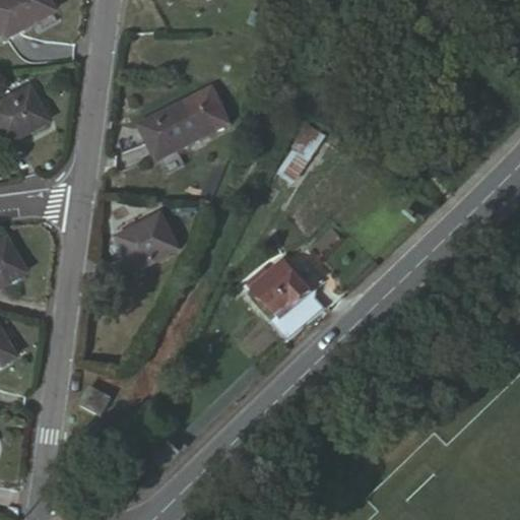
[(45,0),(29,0),(0,14),(0,23),(11,47),(58,24),(45,0)]
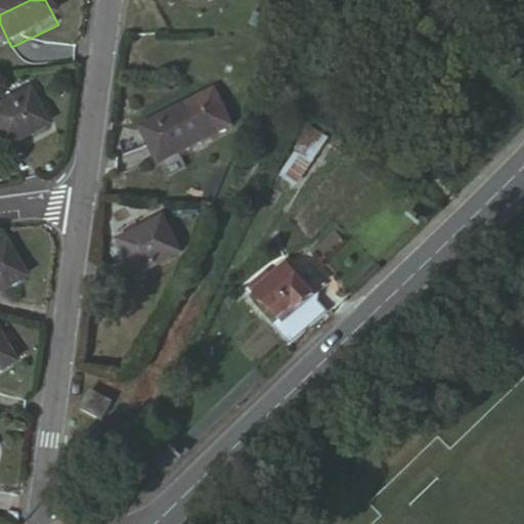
[(215,90),(134,125),(153,164),(232,127),(215,90)]
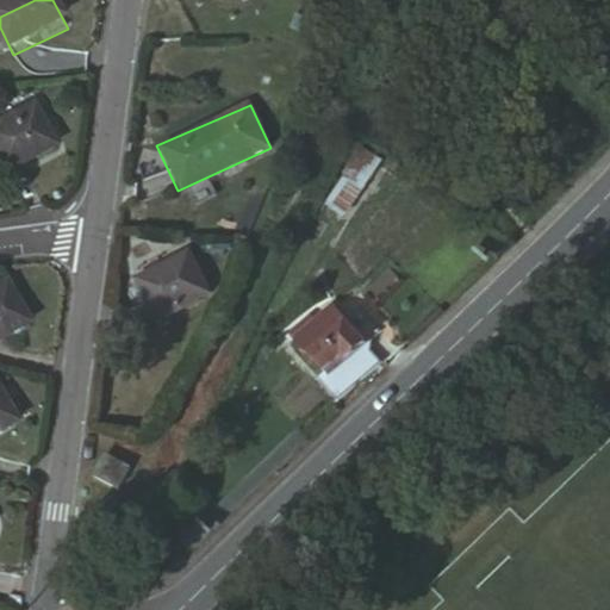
[(33,112),(0,128),(0,173),(51,150),(33,112)]
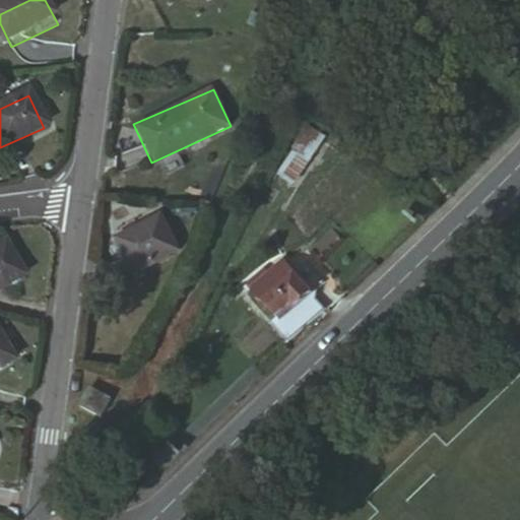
[(294,140),(279,173),(296,181),(310,148),(294,140)]
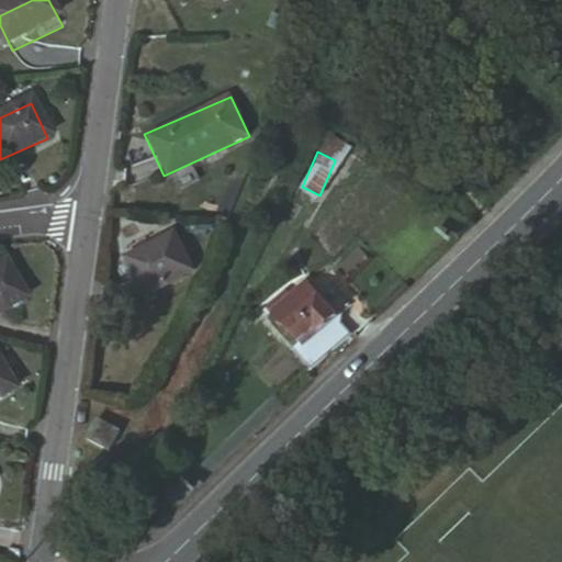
[(169,256),(120,279),(136,314),(184,290),(169,256)]
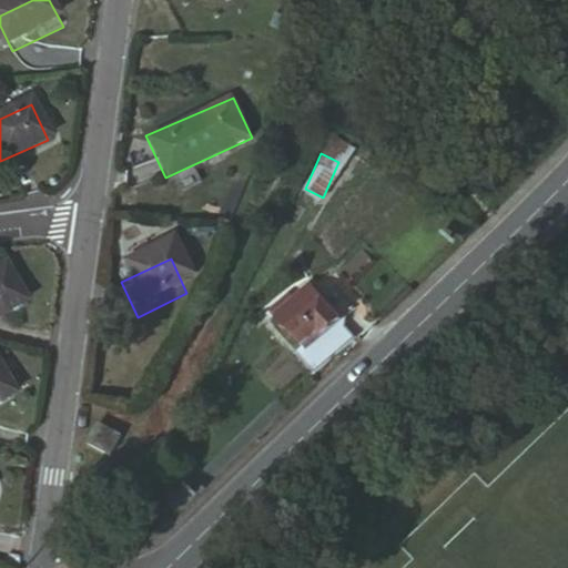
[(0,275),(0,308),(14,302),(0,275)]
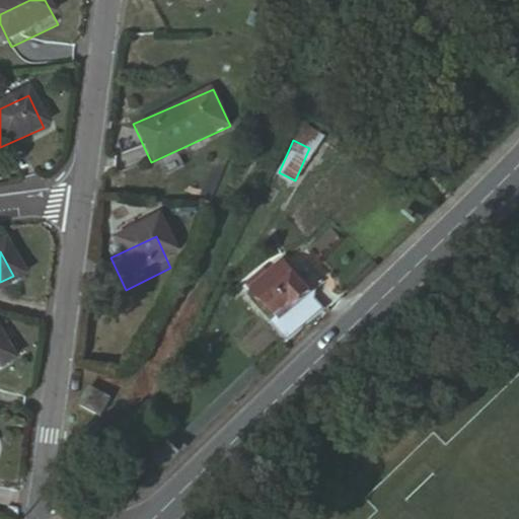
[(264,280),(254,288),(280,313),(293,301),(298,306),(316,290),(286,260),(264,280)]
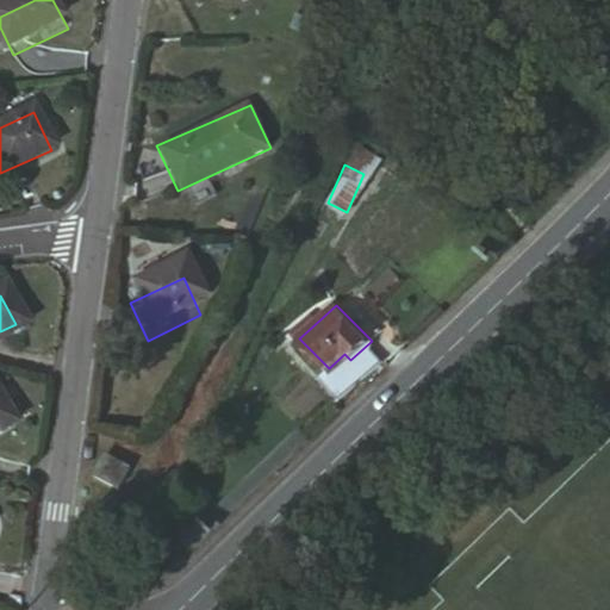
[(292,330),(299,338),(310,329),(303,321),(292,330)]
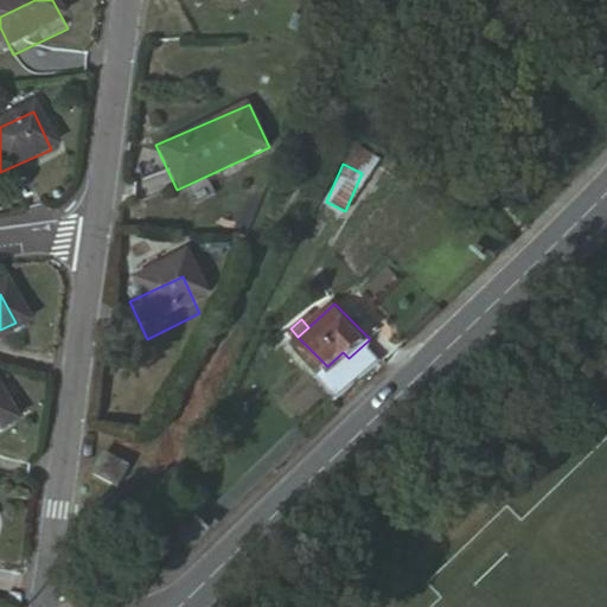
[(107,449),(94,472),(117,485),(131,466),(107,449)]
